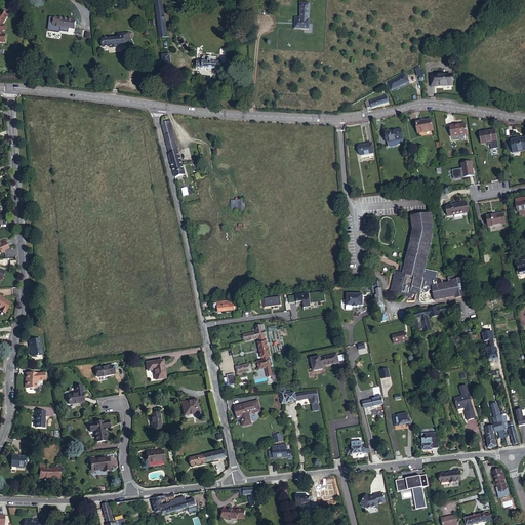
[(160,37),(166,36),(162,1),(155,2),(160,37)]
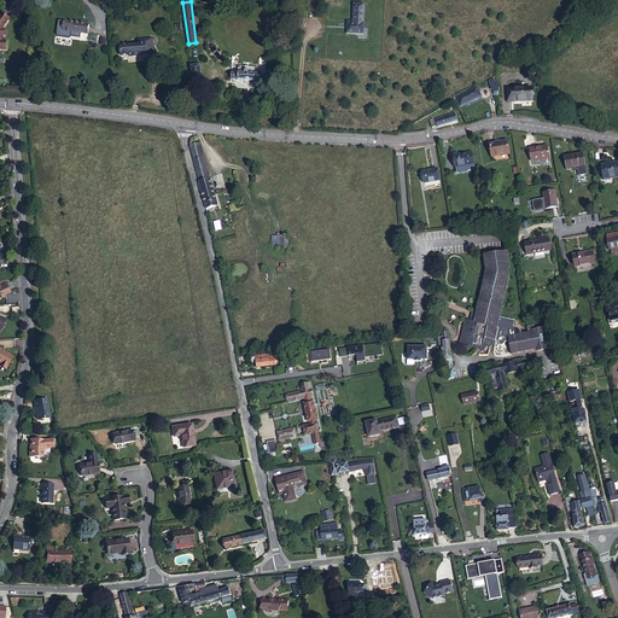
[(365,23),(363,23),(365,5),(354,4),(354,21),(354,22),(348,22),(348,34),(363,35),(365,23)]
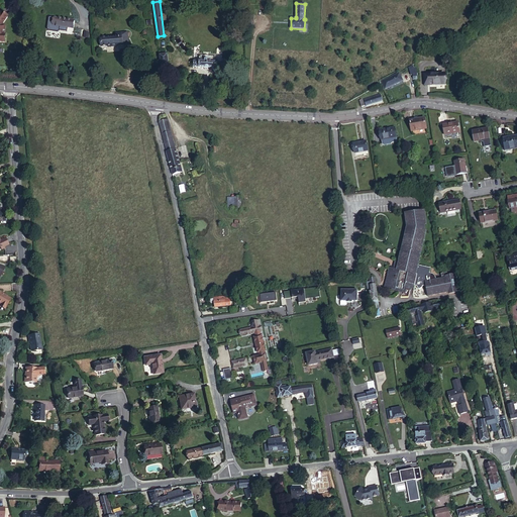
[(0,40),(5,41),(5,33),(2,33),(2,31),(4,31),(4,27),(2,26),(2,24),(9,18),(4,12),(3,14),(0,11),(0,40)]
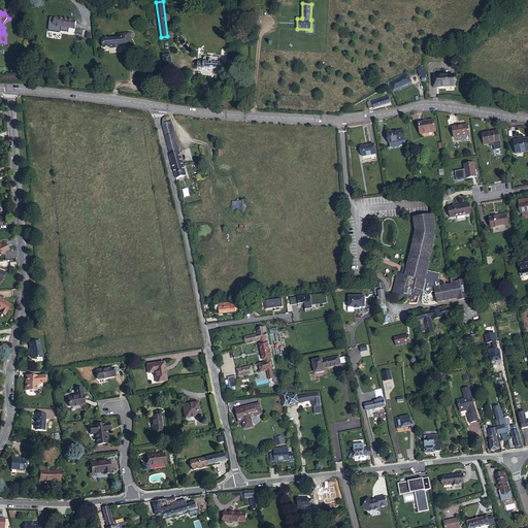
[(74,29),(76,21),(54,18),(52,18),(50,19),(48,30),(50,31),(59,33),(60,32),(61,27),(74,29)]
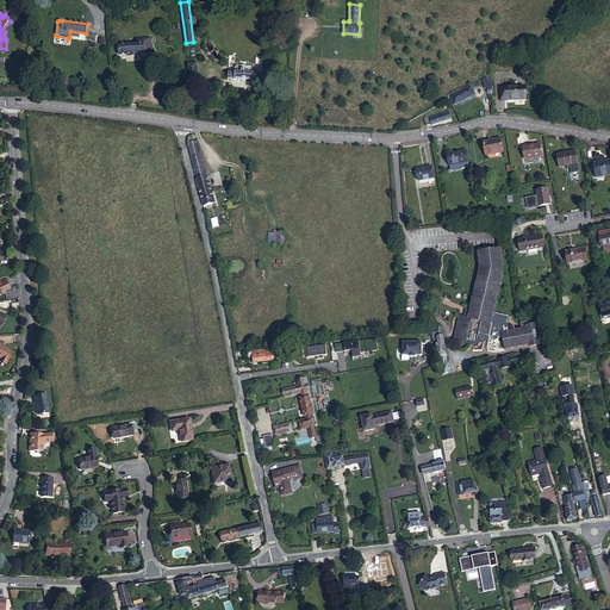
[(151,53),(150,38),(137,39),(137,43),(118,45),(119,55),(131,54),(131,55),(139,55),(138,54),(151,53)]
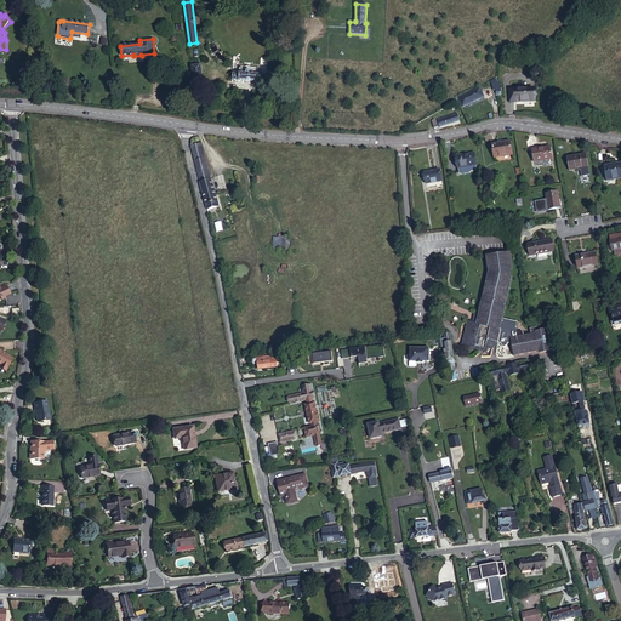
[(203,78),(201,66),(192,67),(193,79),(203,78)]
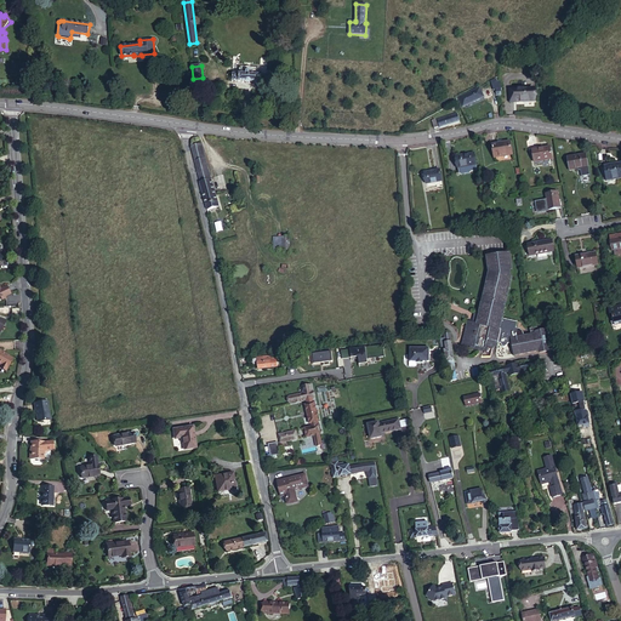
[(240,73),(233,73),(232,80),(239,81),(260,83),(267,83),(267,74),(263,74),(263,69),(262,68),(252,68),(252,67),(249,67),(248,67),(241,67),(240,68),(240,73)]
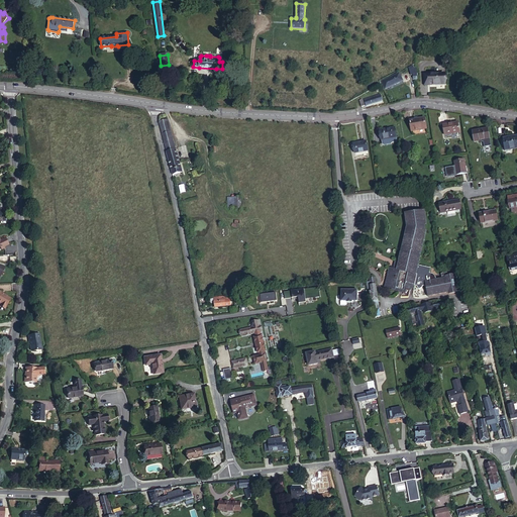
[(417,74),(415,68),(414,69),(409,71),(411,75),(413,74),(413,80),(418,79),(417,74)]
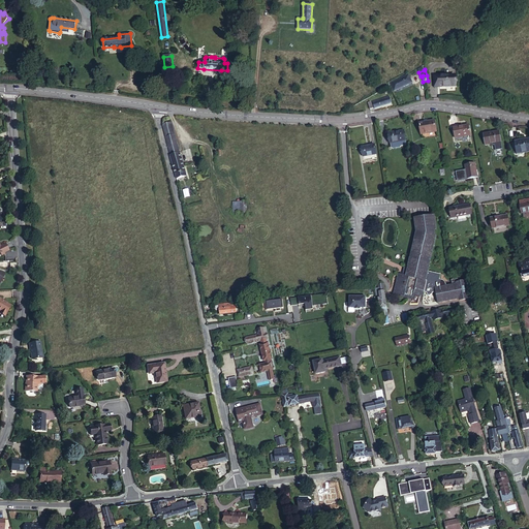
[(408,84),(412,83),(408,74),(391,84),(394,91),(408,85),(408,84)]
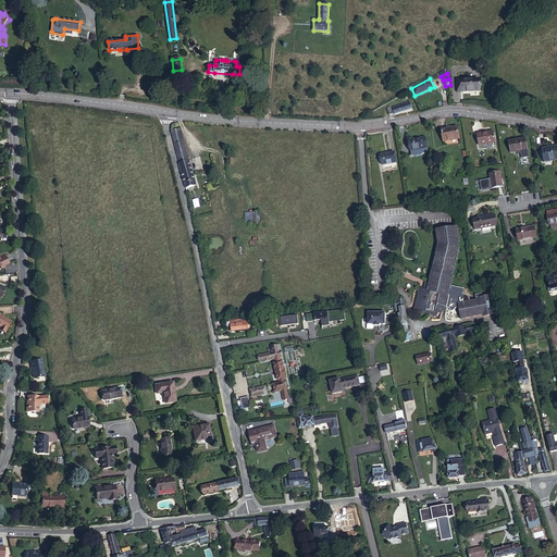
[(480,91),(479,79),(461,79),(462,91),(480,91)]
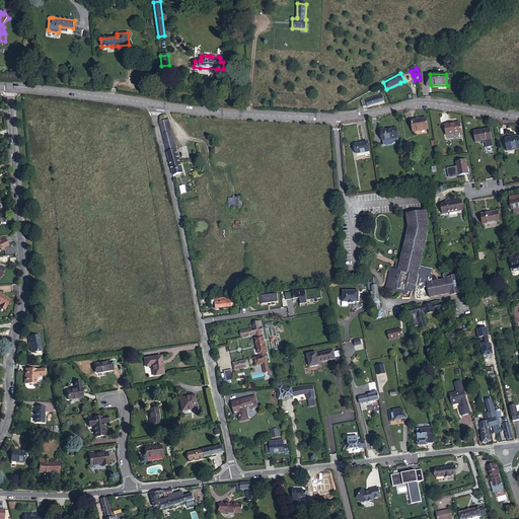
[(384,102),(382,94),(365,100),(368,106),(384,102)]
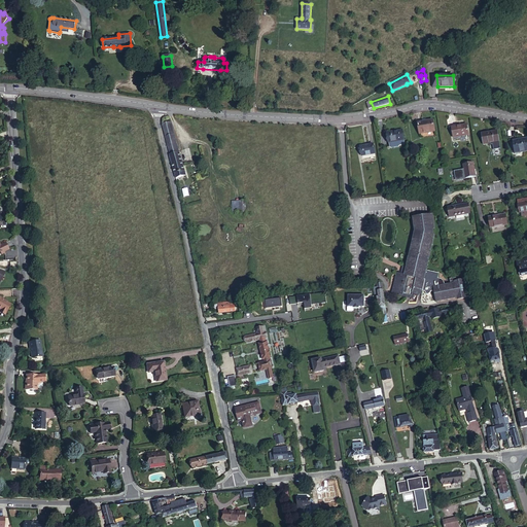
[(432,120),(418,124),(419,133),(434,131),(432,120)]
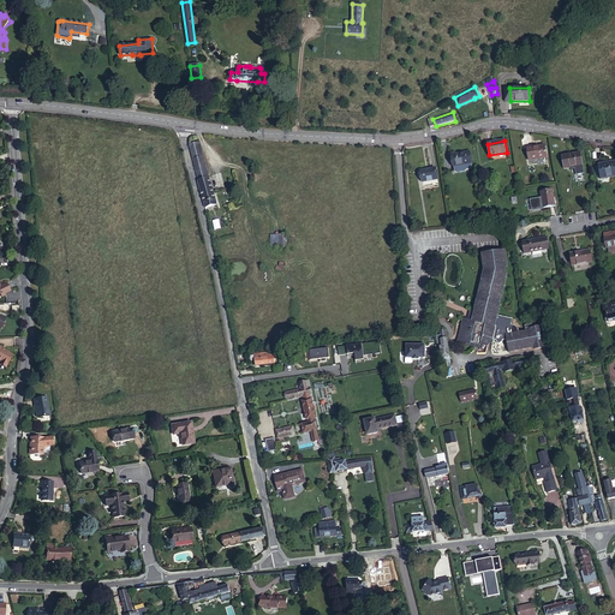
[(207,172),(199,142),(189,145),(197,175),(198,180),(197,180),(203,202),(206,208),(218,206),(214,192),(209,178),(208,172),(207,172)]
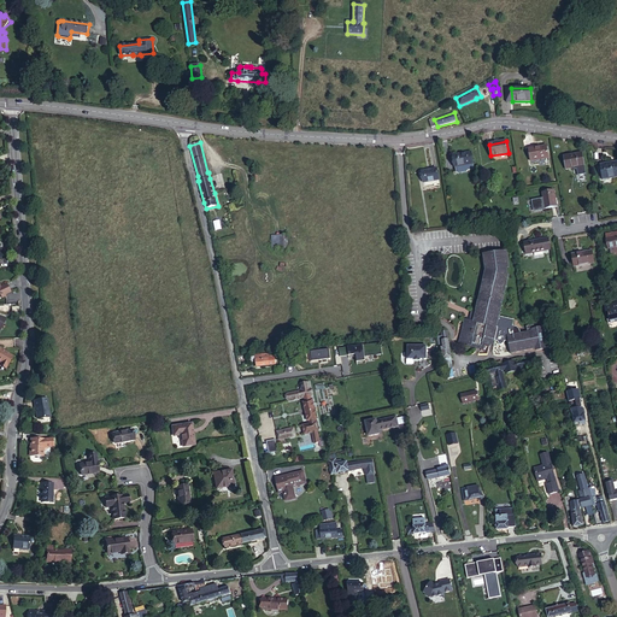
[(530,162),(548,158),(546,146),(529,148),(530,162)]
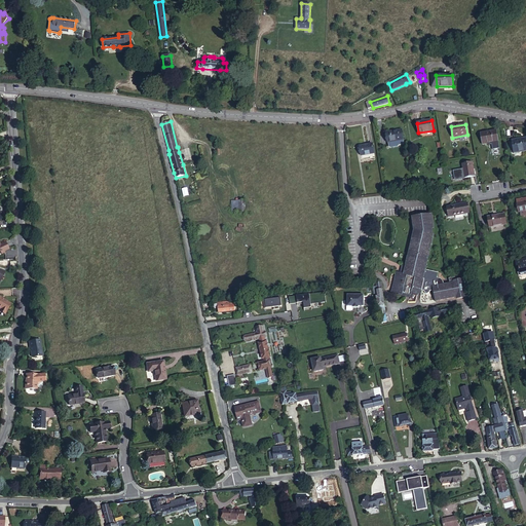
[(402,130),(386,133),(387,143),(404,140),(402,130)]
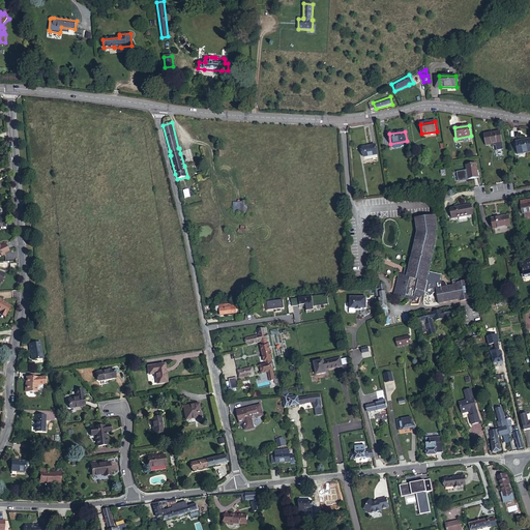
[(500,131),(484,134),(486,145),(493,144),(493,143),(495,143),(496,151),(503,150),(500,131)]
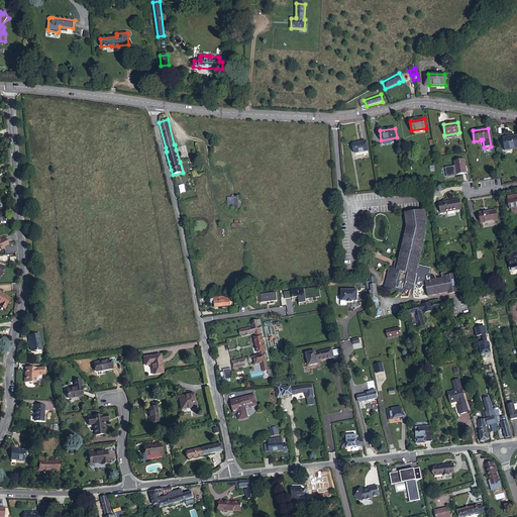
[(516,135),(503,138),(505,150),(516,148),(516,135)]
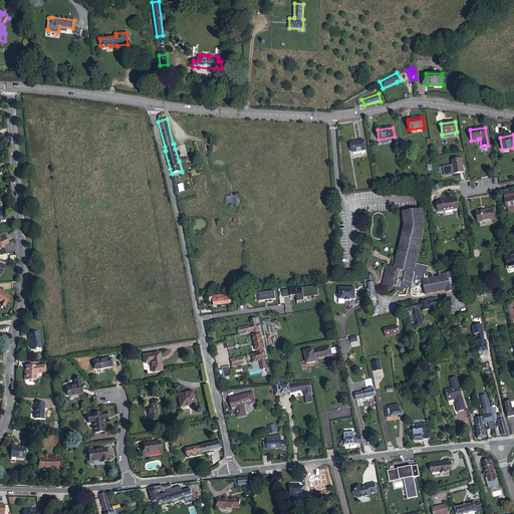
[(364,141),(351,143),(352,153),(365,151),(364,141)]
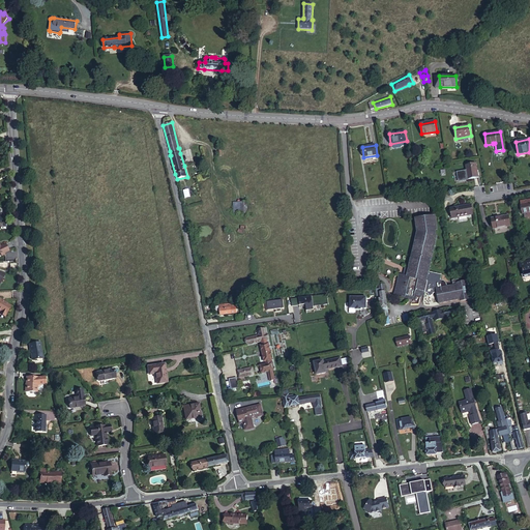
[(478,178),(476,164),(466,166),(467,171),(457,173),(458,175),(460,181),(478,178)]
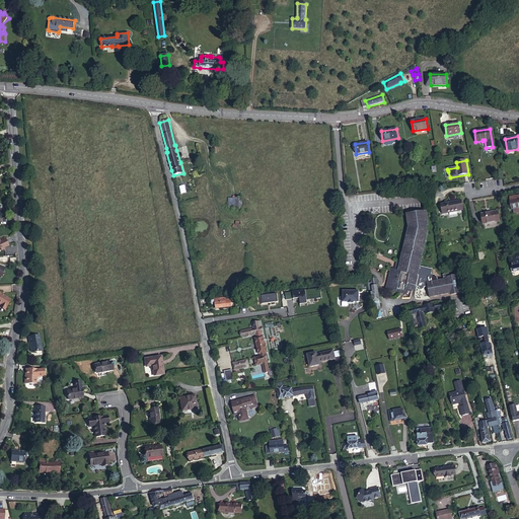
[(241,210),(240,196),(227,197),(228,208),(235,207),(236,211),(241,210)]
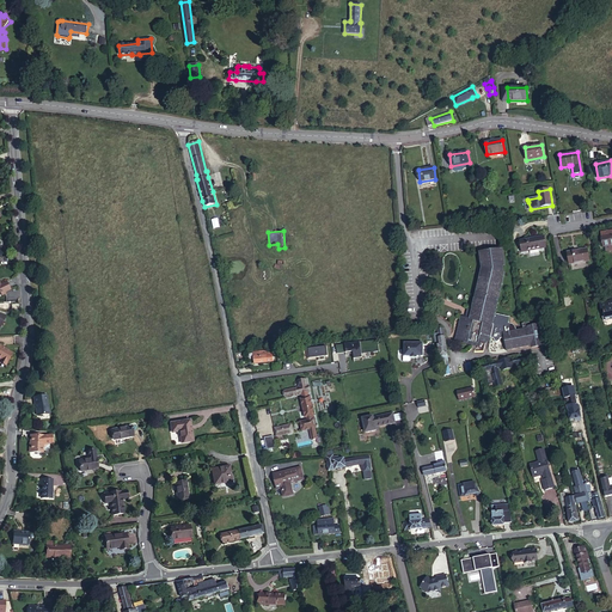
[(605,246),(611,245),(611,233),(601,236),(604,248),(605,246)]
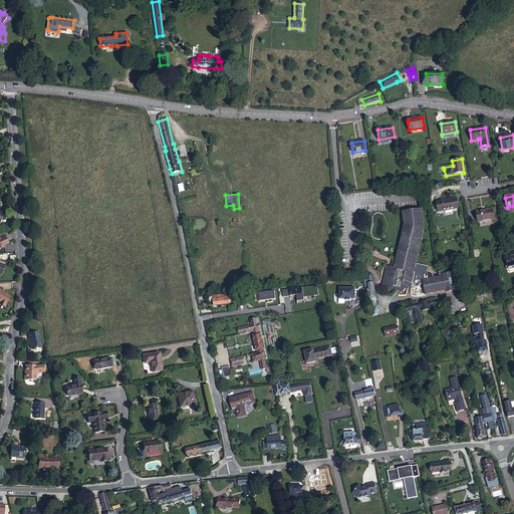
[(457,199),(437,202),(439,212),(459,208),(457,199)]
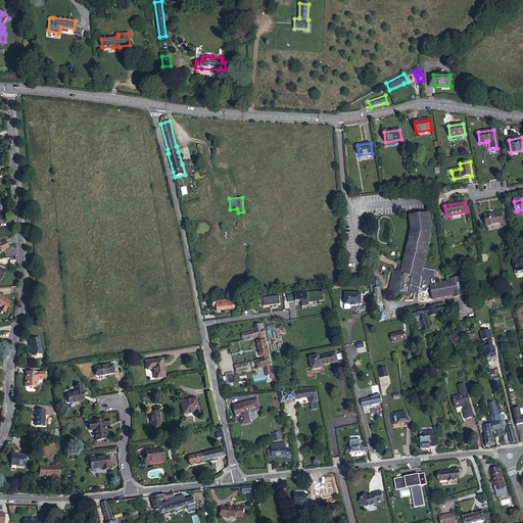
[(418,292),(419,289),(422,289),(424,293),(427,290),(431,289),(433,299),(433,298),(437,298),(440,298),(439,297),(443,296),(444,297),(446,297),(446,296),(450,295),(450,296),(453,295),(453,294),(454,294),(455,297),(464,295),(460,278),(450,280),(452,281),(441,283),(440,280),(440,279),(439,278),(438,277),(434,276),(436,272),(423,269),(431,234),(429,234),(430,231),(430,227),(431,227),(429,214),(410,216),(412,229),(403,265),(400,265),(400,267),(398,272),(394,271),(389,290),(403,294),(403,293),(409,294),(410,290),(418,292)]
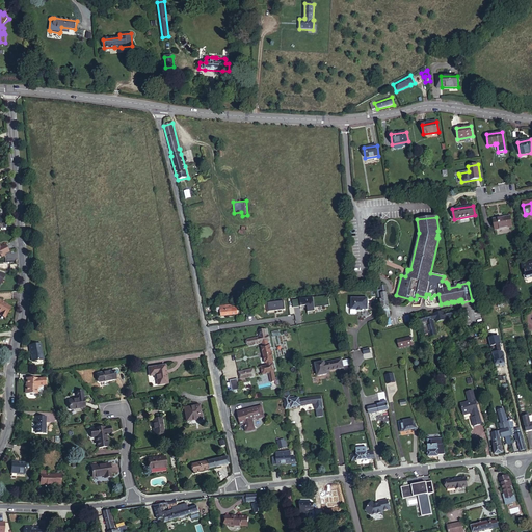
[(510,217),(493,219),(495,230),(512,227),(510,217)]
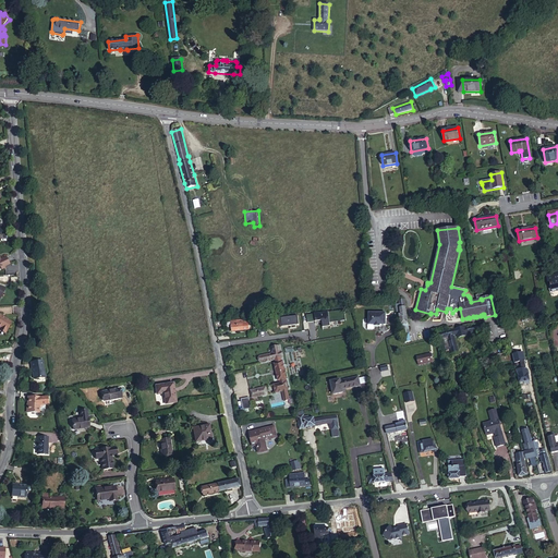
[(7,256),(0,258),(0,266),(2,269),(5,268),(4,266),(10,264),(7,256)]
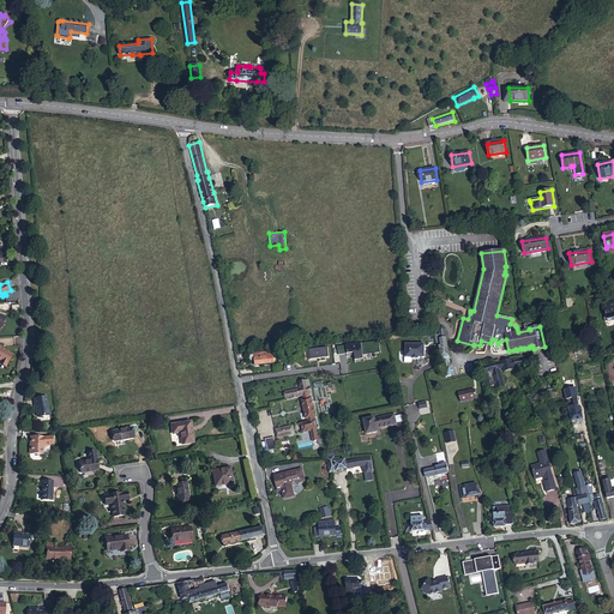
[(612,319),(612,321),(613,320),(613,301),(602,305),(603,311),(605,311),(607,320),(612,319)]
